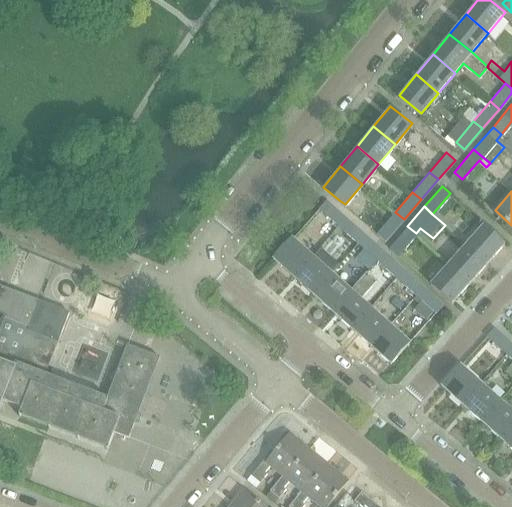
[(404,219),(395,212),(378,231),(387,239),(404,219)]
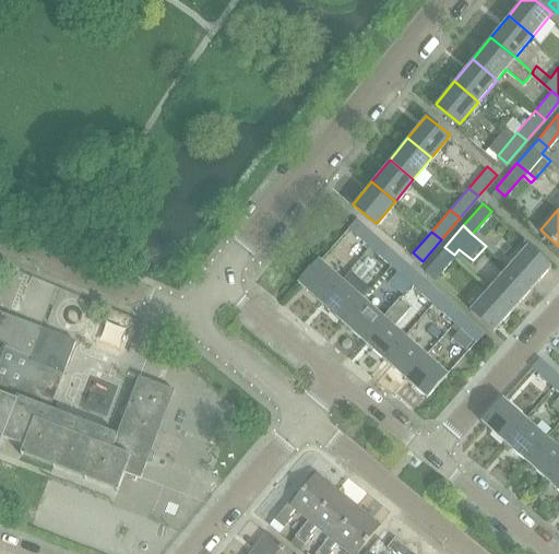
[(509,266),(532,286),(550,264),(527,244),(509,266)]
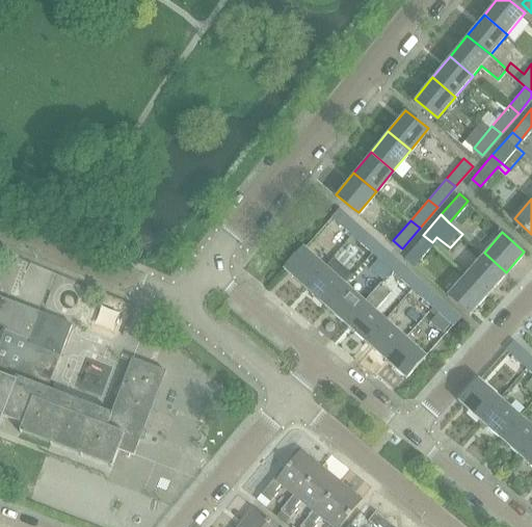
[(432,242),(423,235),(405,256),(414,263),(432,242)]
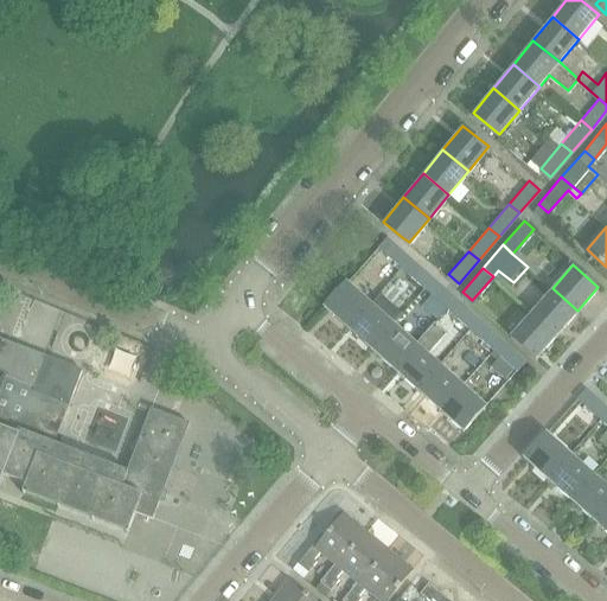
[(324,305),(347,326),(370,300),(346,280),(324,305)]
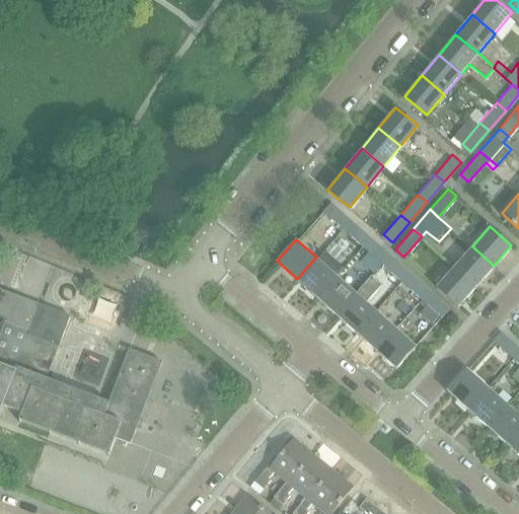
[(475,285),(494,266),(472,246),(454,266),(475,285)]
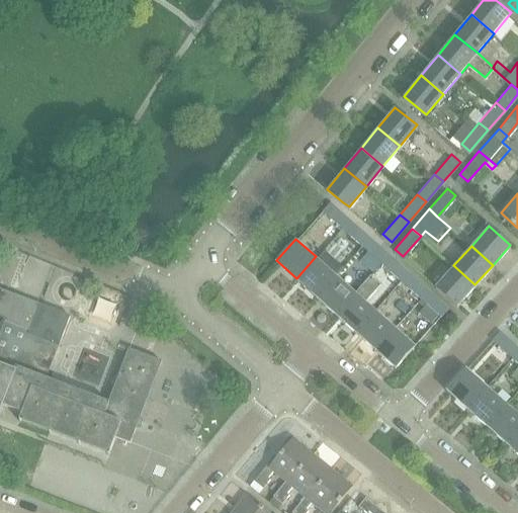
[(317,295),(335,274),(316,256),(296,278),(317,295)]
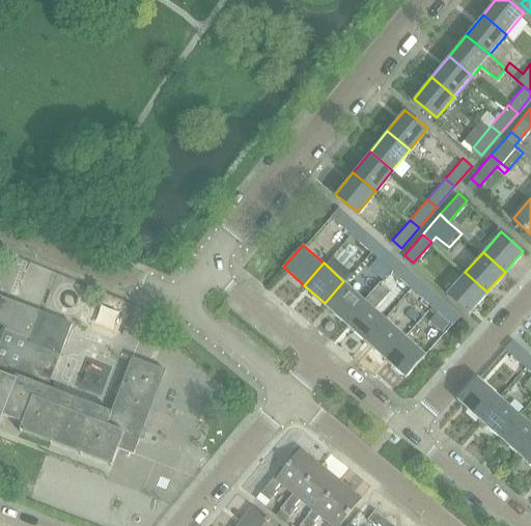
[(447,293),(453,299),(469,312),(486,292),(465,272),(447,293)]
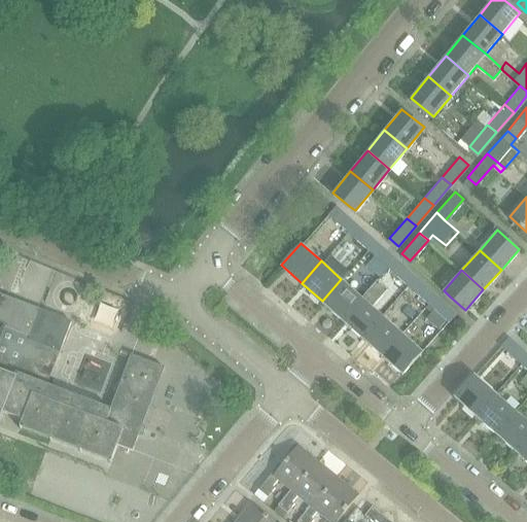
[(378,278),(361,297),(342,318),(361,336),(381,314),(371,306),(387,287),(378,278)]
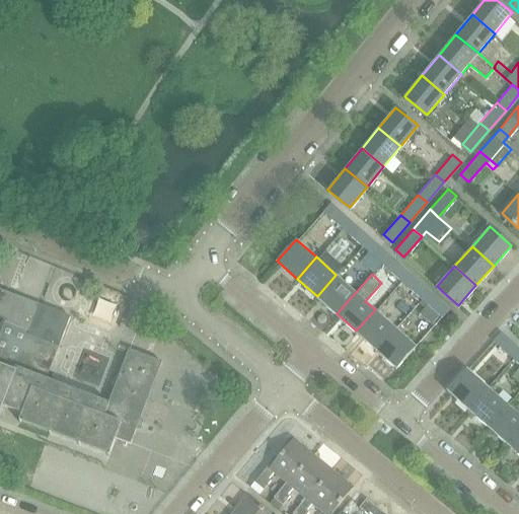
[(317,296),(337,313),(356,292),(336,275),(317,296)]
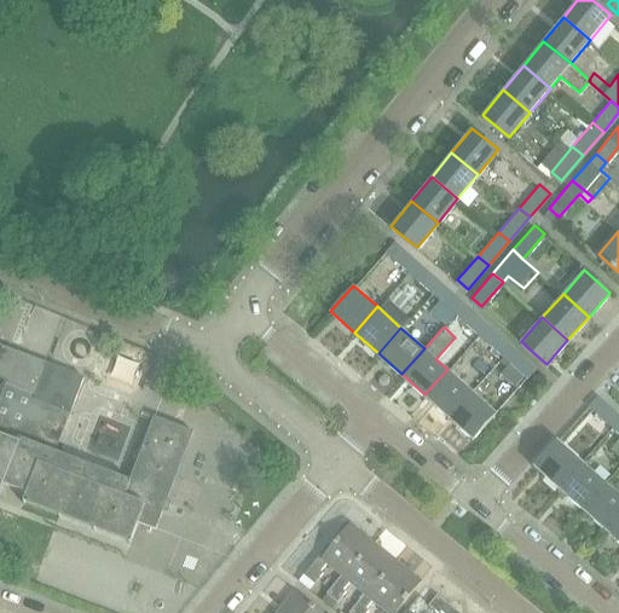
[(0,490),(4,481),(27,490),(23,499),(58,513),(131,541),(138,519),(156,526),(163,507),(168,508),(172,498),(167,497),(161,495),(185,428),(191,431),(192,431),(192,428),(154,414),(129,478),(56,450),(70,411),(84,375),(47,360),(0,342),(0,490)]
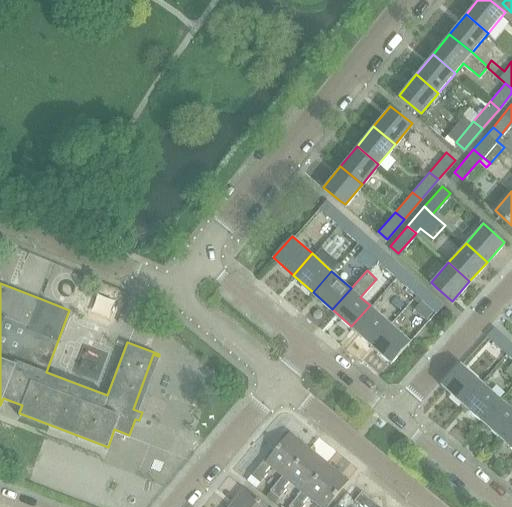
[(416,293),(422,298),(414,306),(426,317),(434,309),(436,311),(444,302),(424,284),(416,293)]
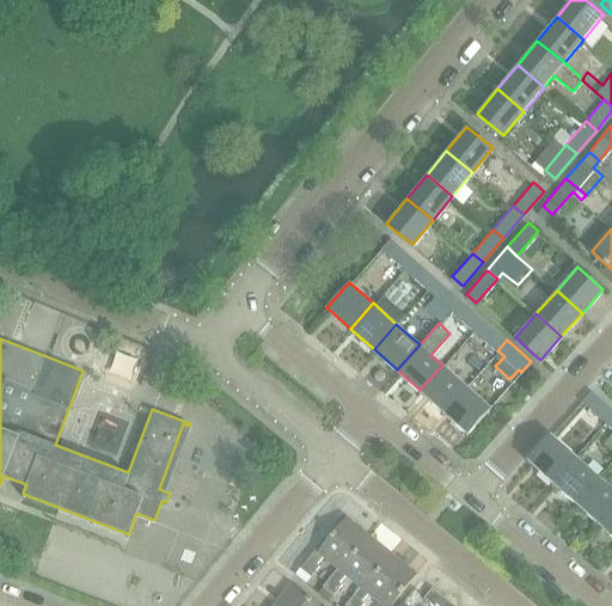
[(442,365),(420,390),(444,411),(466,385),(442,365)]
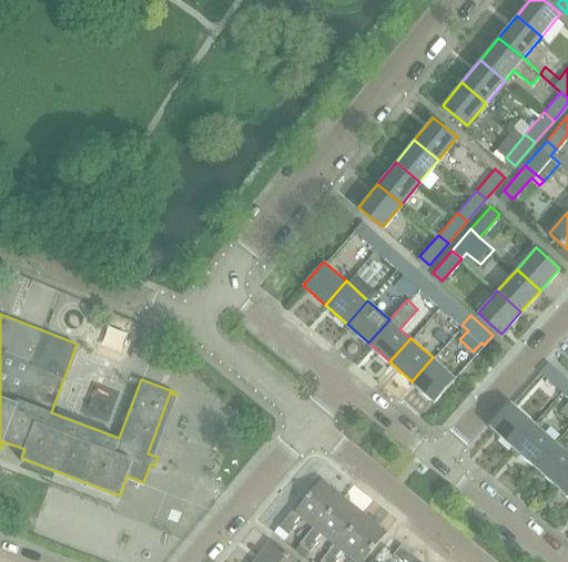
[(434,400),(455,377),(433,357),(412,381),(434,400)]
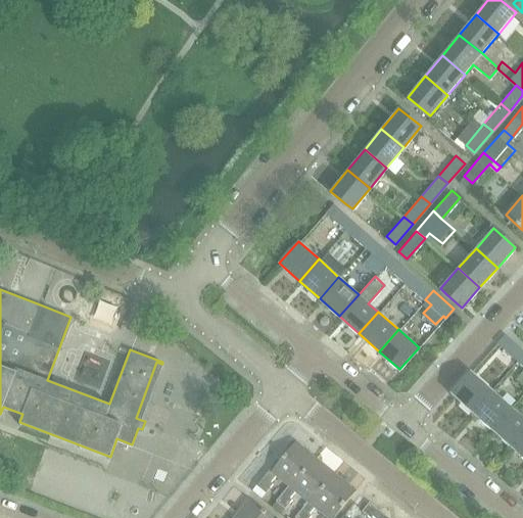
[(496,341),(512,355),(517,360),(522,352),(522,347),(505,332),(496,341)]
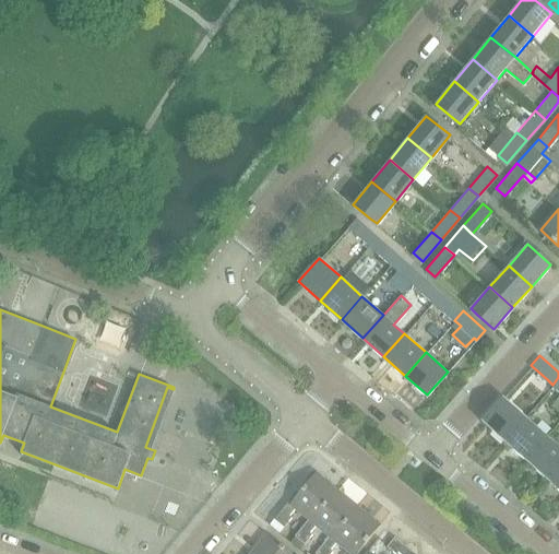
[(483,420),(504,439),(524,416),(503,397),(483,420)]
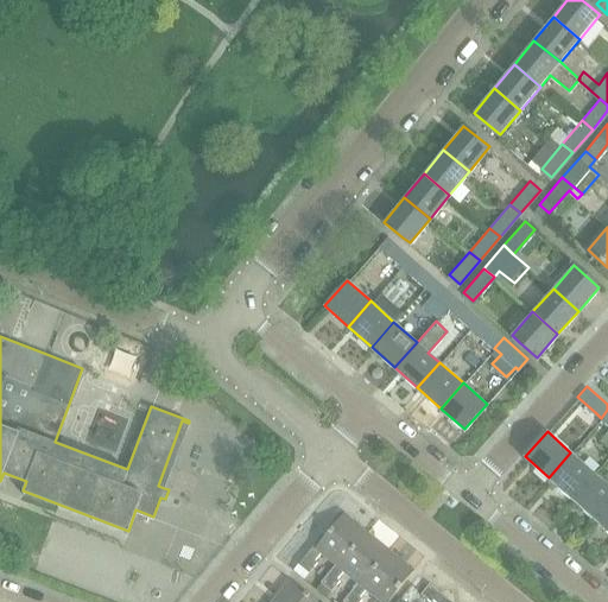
[(549,477),(571,498),(594,473),(570,452),(549,477)]
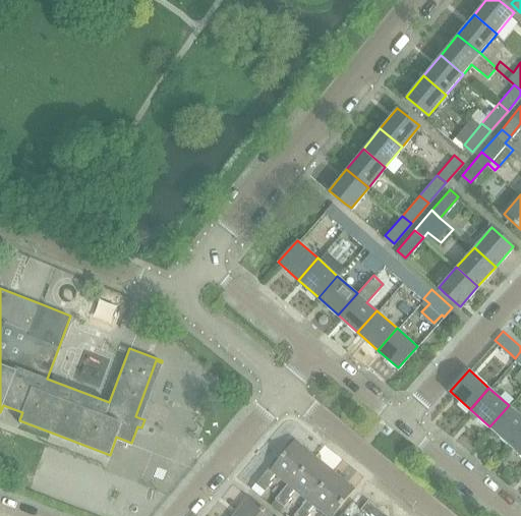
[(520,415),(509,405),(489,426),(509,444),(520,431),(520,415)]
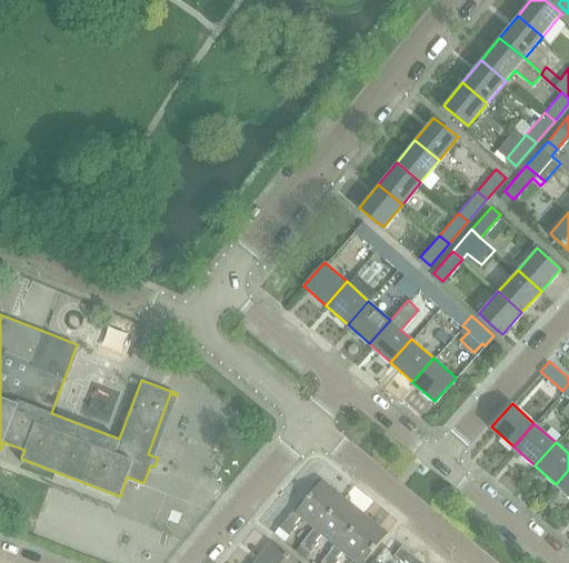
[(568,470),(556,484),(568,495),(568,470)]
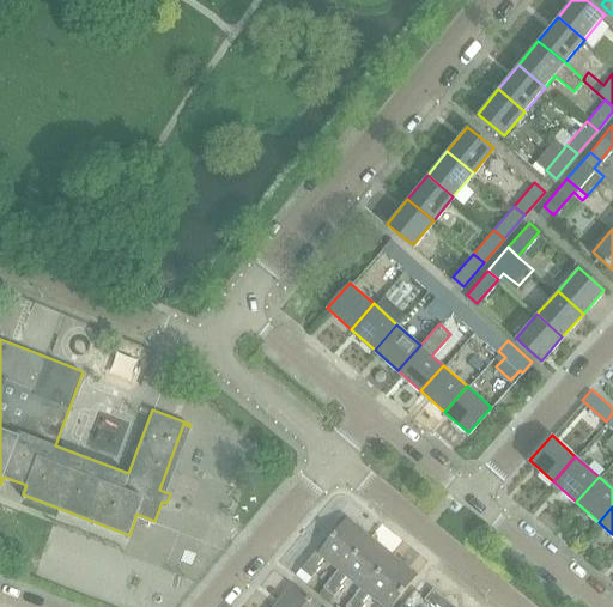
[(322,556),(337,568),(340,571),(370,534),(347,516),(325,544),(321,541),(301,566),(311,575),(320,564),(316,562),(322,556)]
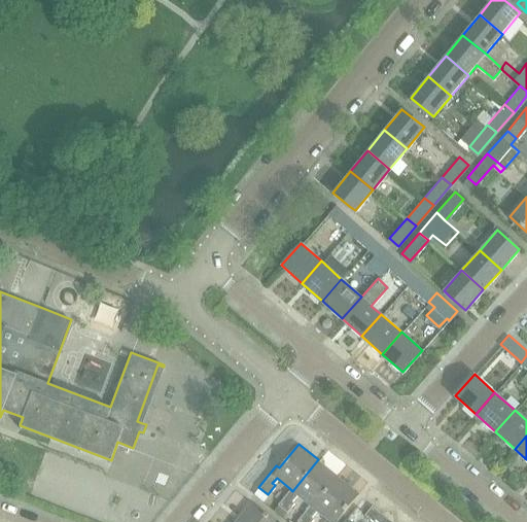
[(296,494),(309,503),(312,507),(338,476),(318,459),(292,491),(289,488),(278,502),(286,510),(293,501),(291,499),(296,494)]
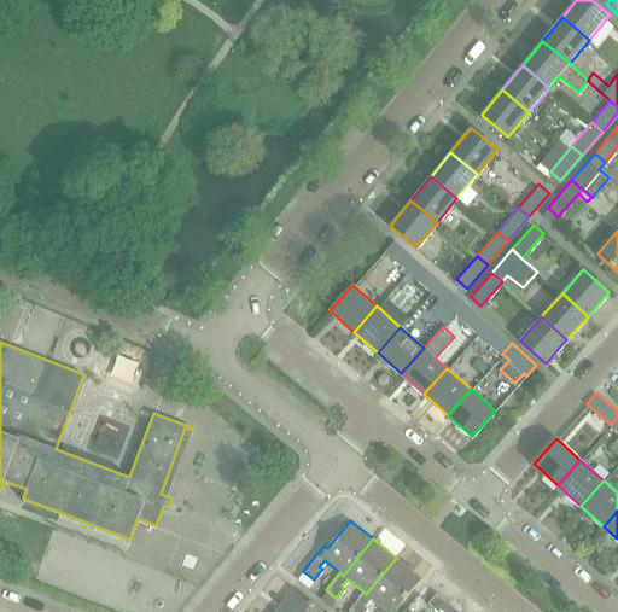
[(388,611),(390,611),(420,577),(396,558),(366,594),(362,590),(349,607),(354,611),(362,611),(367,606),(365,604),(371,598),(388,611)]
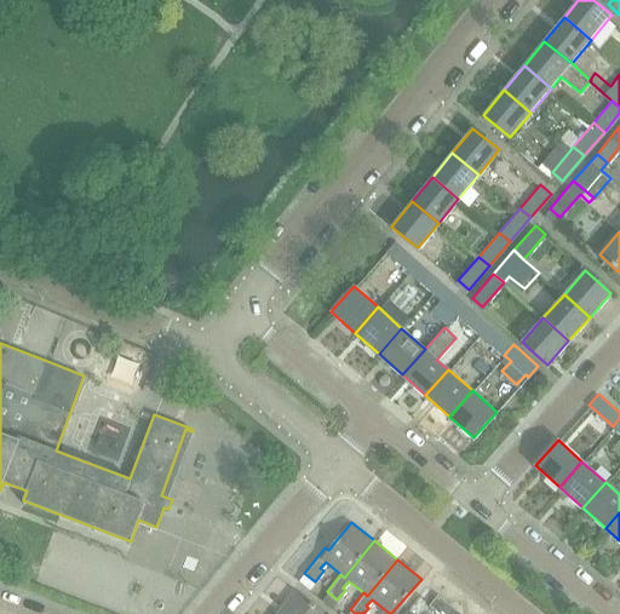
[(323,613),(314,606),(296,590),(276,613),(277,613),(323,613)]
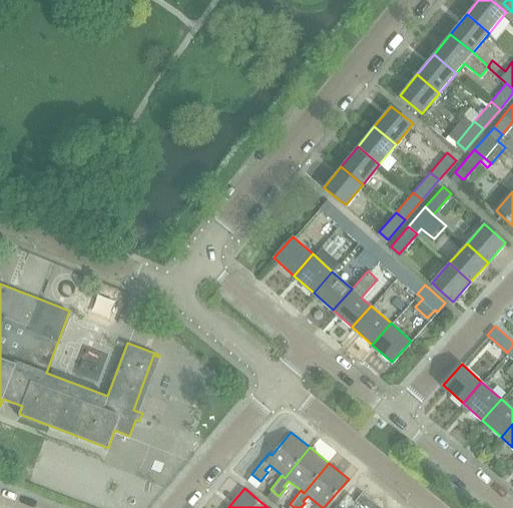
[(383,507),(384,507),(363,490),(356,499),(364,506),(366,504),(370,507),(383,507)]
